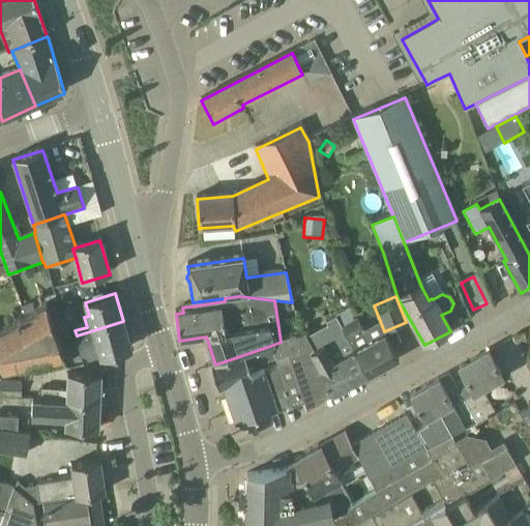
[(123,321),(77,335),(79,343),(63,348),(53,324),(47,304),(56,302),(55,297),(45,299),(45,304),(0,331),(0,372),(65,358),(67,366),(85,361),(100,356),(100,358),(131,349),(123,321)]
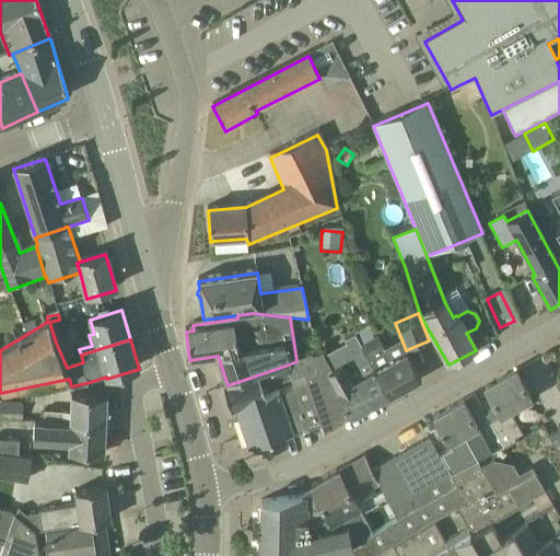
[(286,366),(291,381),(294,390),(308,430),(329,423),(333,428),(350,418),(351,419),(387,398),(374,372),(361,345),(356,335),(345,340),(349,349),(326,362),(321,354),(296,361),(286,366)]
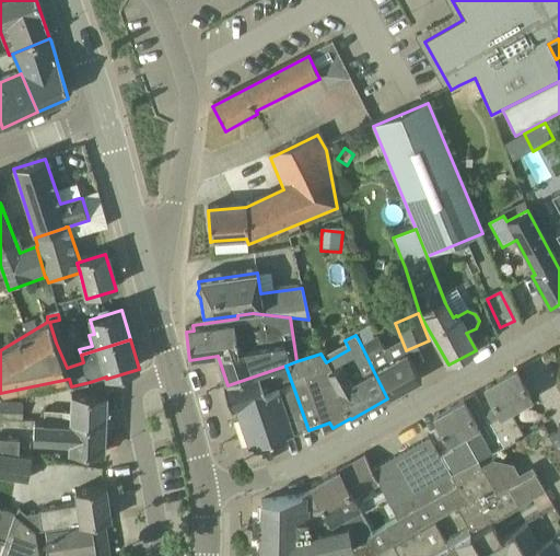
[(421,380),(407,354),(394,360),(386,349),(384,350),(375,337),(361,345),(374,372),(387,398),(421,380)]
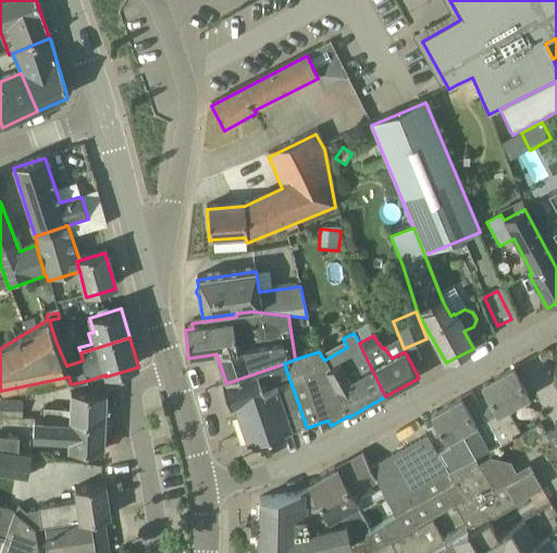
[(284,364),(226,383),(222,384),(230,409),(234,408),(238,419),(256,413),(252,401),(264,396),(261,388),(289,379),(284,364)]
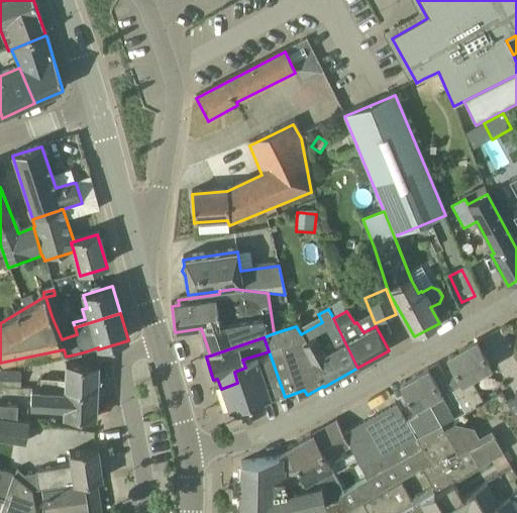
[(477,344),(448,361),(454,372),(444,378),(464,414),(483,404),(469,379),(490,368),(477,344)]
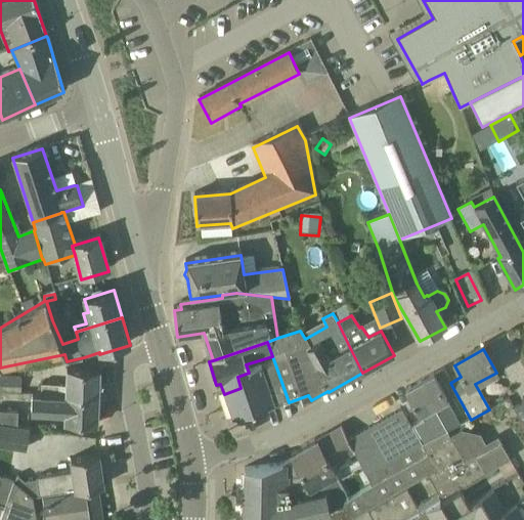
[(289,402),(275,364),(249,373),(237,377),(241,388),(224,394),(233,421),(274,407),(289,402)]
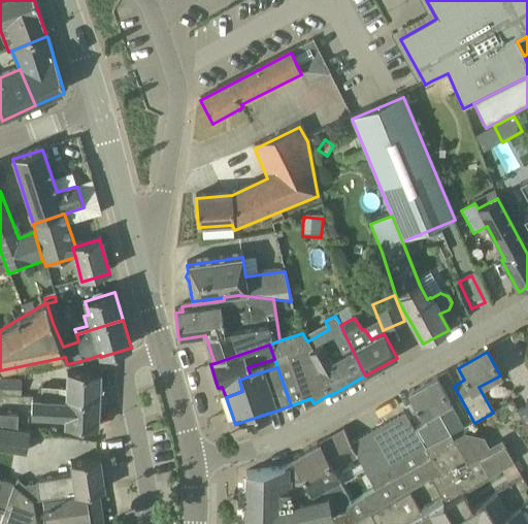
[(41,400),(99,402),(100,375),(67,375),(67,396),(59,396),(59,390),(41,390),(41,400)]
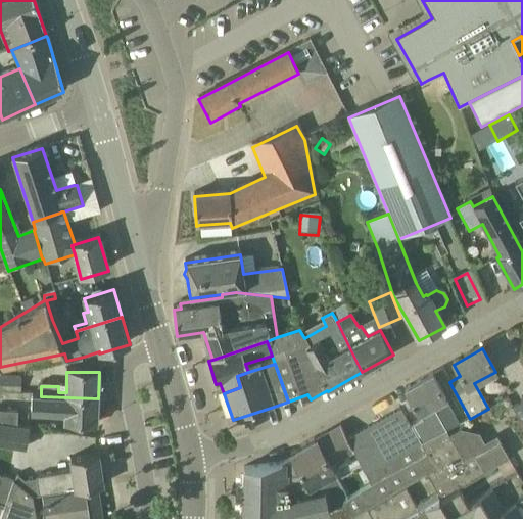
[(445,432),(432,409),(446,400),(432,376),(406,391),(422,421),(411,428),(422,445),(445,432)]
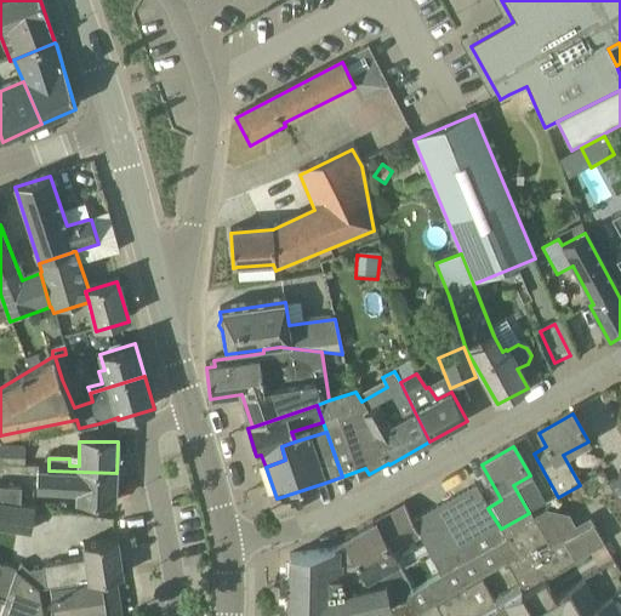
[(0,467),(24,468),(26,451),(0,449),(0,467)]
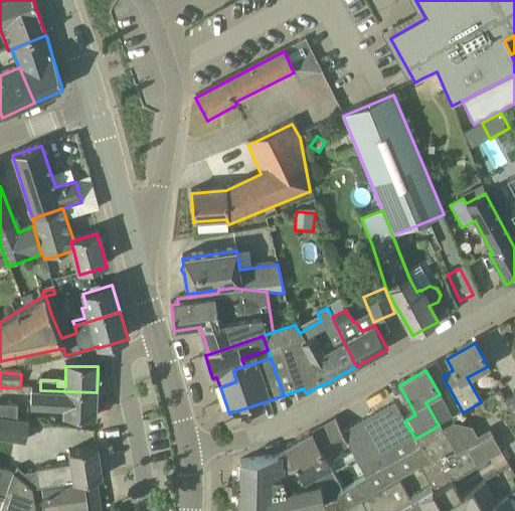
[(33,390),(32,409),(64,410),(64,417),(96,418),(97,392),(40,390),(33,390)]
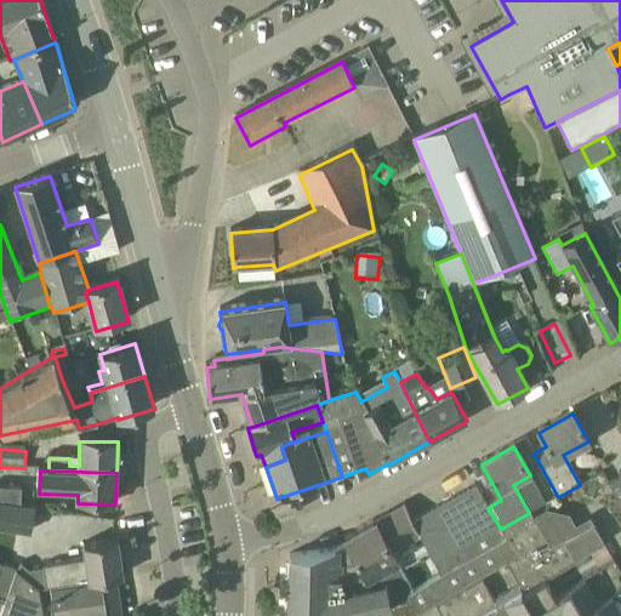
[(620,477),(608,485),(620,506),(620,477)]
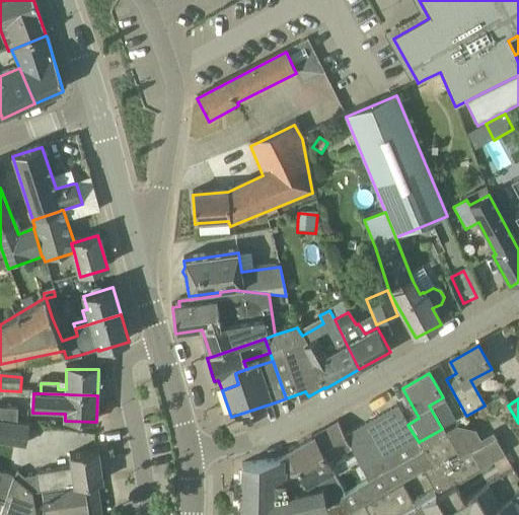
[(419,442),(408,425),(397,408),(396,408),(396,407),(347,437),(346,436),(345,437),(351,451),(361,471),(362,471),(419,442)]
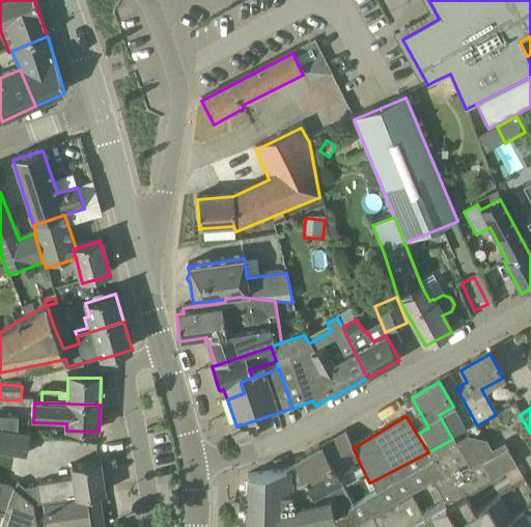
[(0,434),(17,436),(18,419),(0,418),(0,434)]
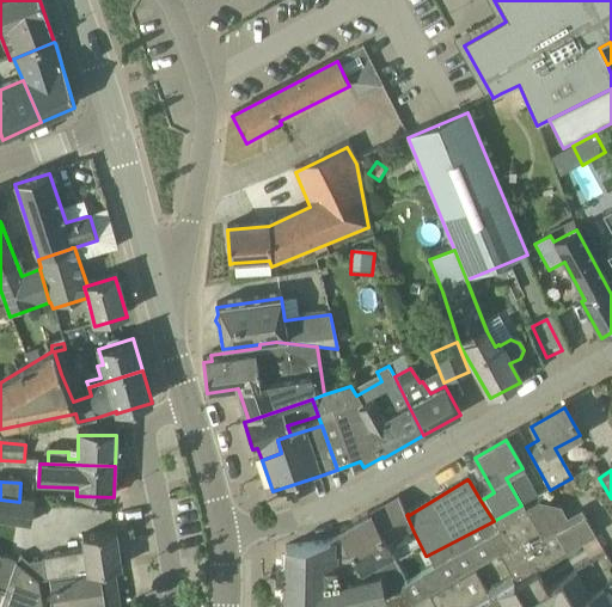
[(0,522),(29,527),(34,503),(19,502),(0,500),(0,522)]
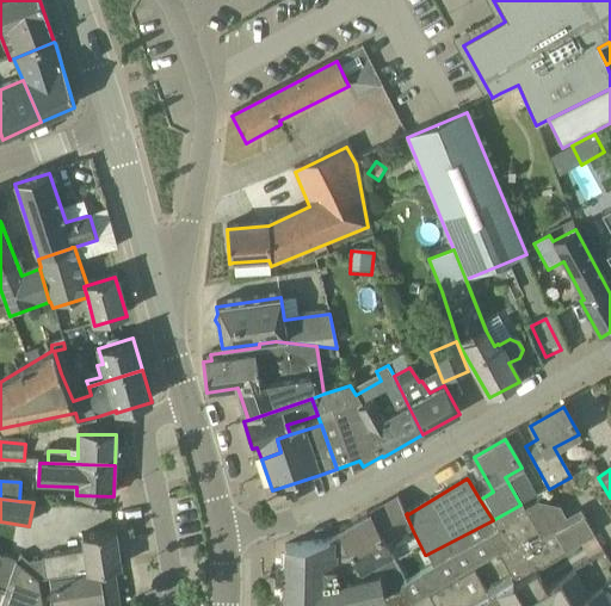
[(413,531),(406,514),(399,499),(339,531),(341,537),(360,572),(392,556),(393,555),(388,544),(413,531)]
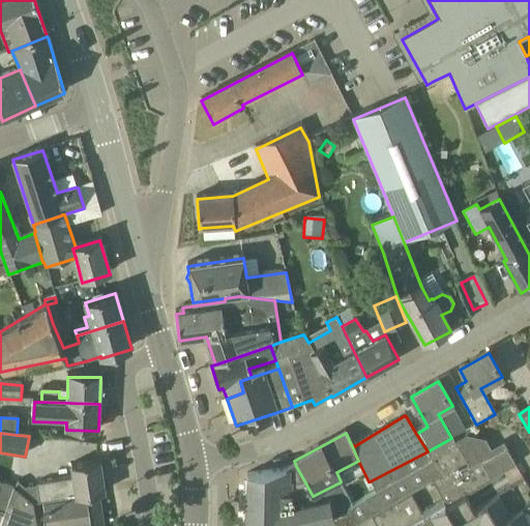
[(435,464),(352,507),(361,524),(433,480),(447,506),(465,496),(516,466),(503,444),(491,450),(486,441),(472,448),(466,437),(454,443),(451,438),(428,451),(436,464),(435,464)]
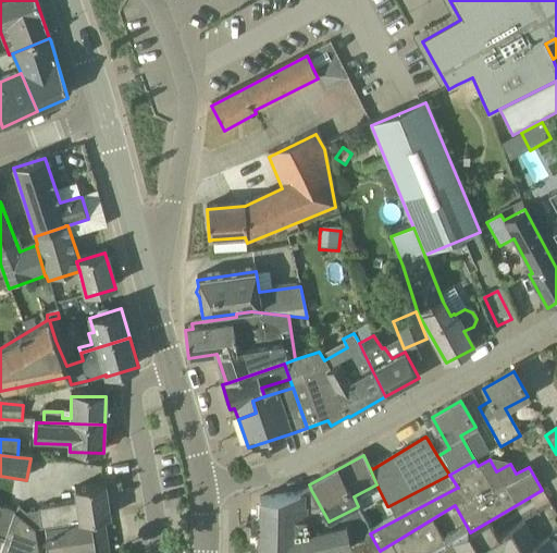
[(45,528),(103,520),(110,519),(104,487),(75,489),(77,503),(38,511),(38,513),(25,514),(19,508),(14,513),(15,513),(35,530),(45,528)]
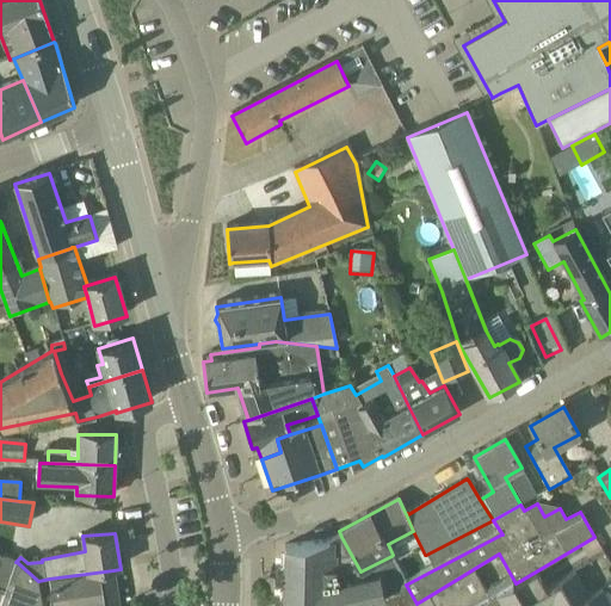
[(414,605),(417,604),(406,585),(392,556),(360,572),(341,537),(329,544),(329,543),(285,549),(283,605),(414,605)]
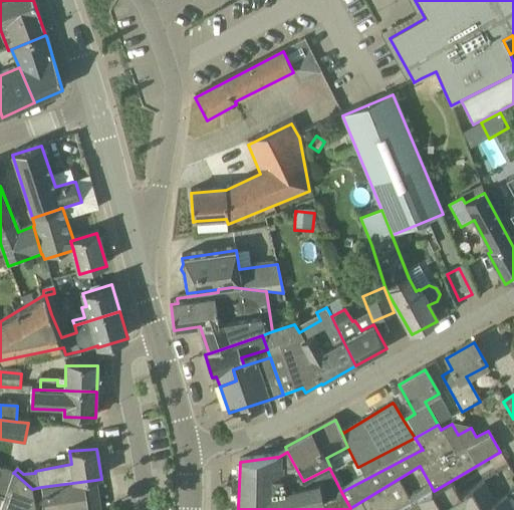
[(13,473),(0,468),(0,496),(6,499),(14,473),(13,473)]
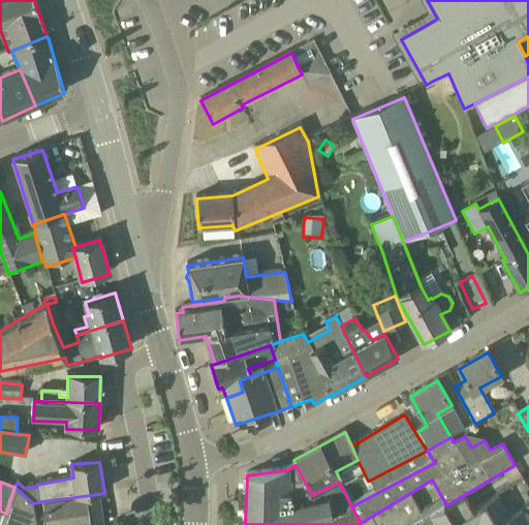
[(35,524),(33,503),(14,487),(6,514),(5,517),(3,516),(0,524),(35,524)]
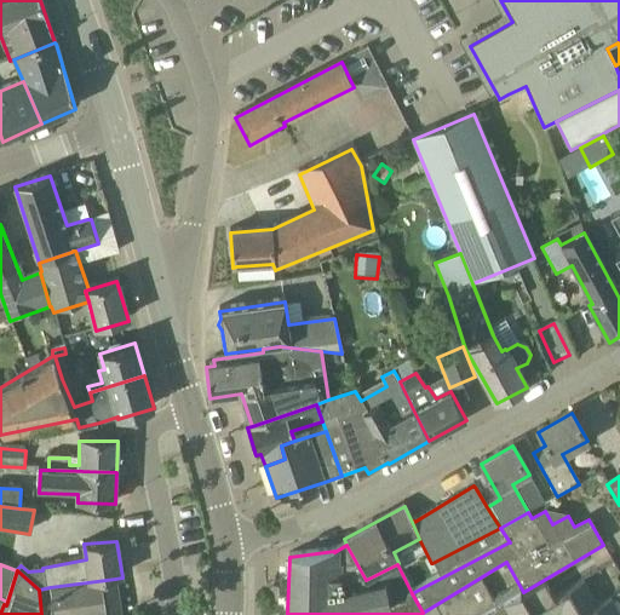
[(121,614),(115,579),(50,587),(53,614),(121,614)]
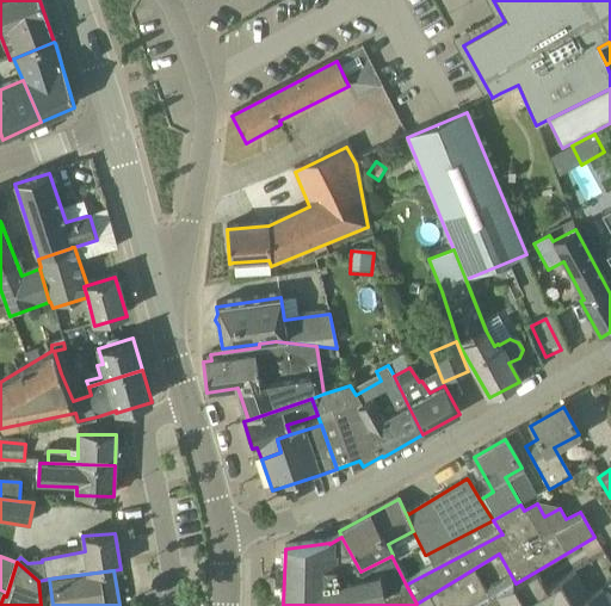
[(529,605),(532,603),(534,605),(580,605),(603,593),(602,592),(588,599),(576,577),(549,594),(536,572),(516,583),(513,585),(513,583),(488,598),(474,572),(429,597),(433,605),(529,605)]
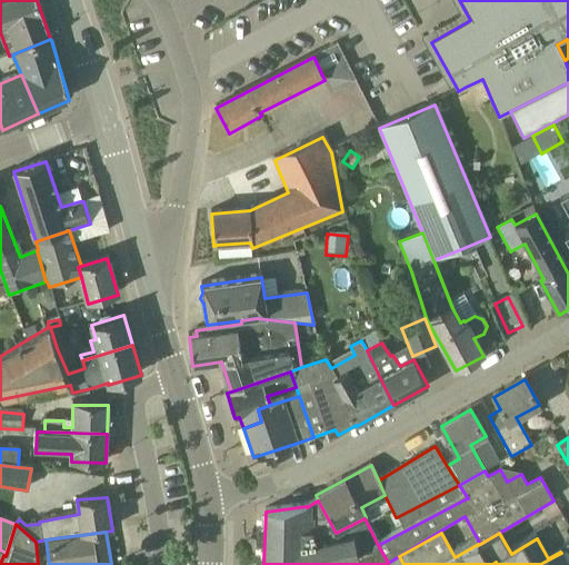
[(567,564),(561,553),(540,564),(567,564)]
